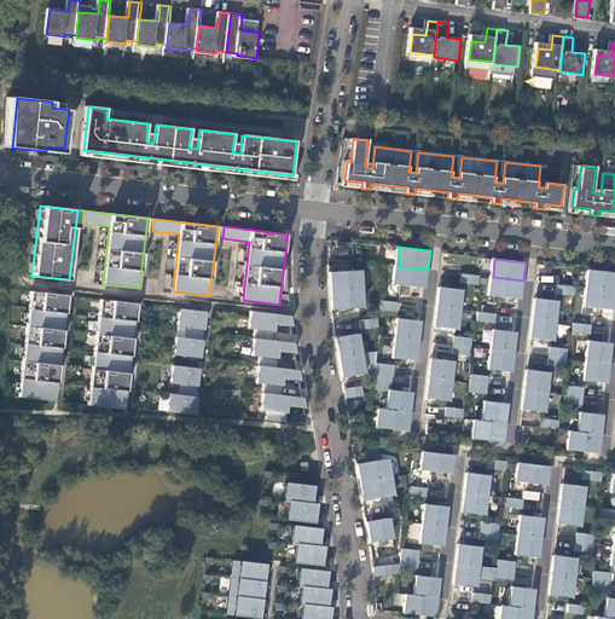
[(428,270),(398,266),(395,284),(427,288),(428,270)]
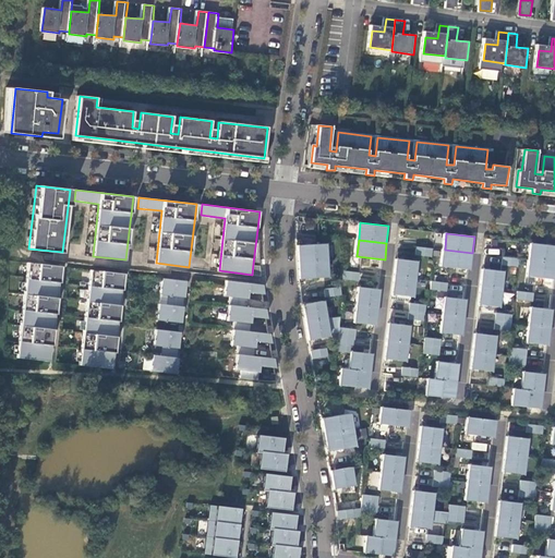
[(554,245),(532,243),(531,259),(554,263),(554,245)]
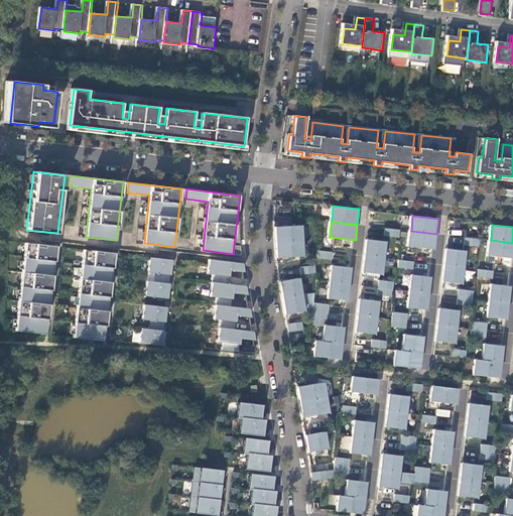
[(303,226),(277,227),(278,242),(304,241),(303,226)]
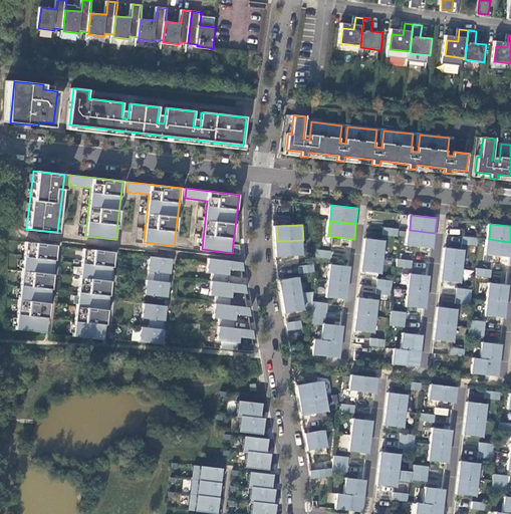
[(401,229),(386,227),(386,235),(400,237),(401,229)]
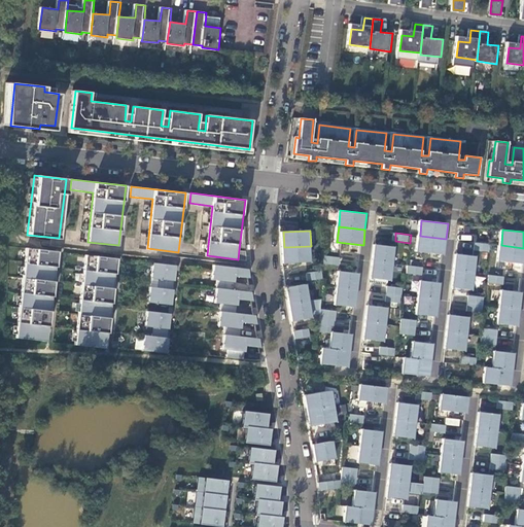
[(445,254),(446,239),(420,236),(418,251),(443,254),(445,254)]
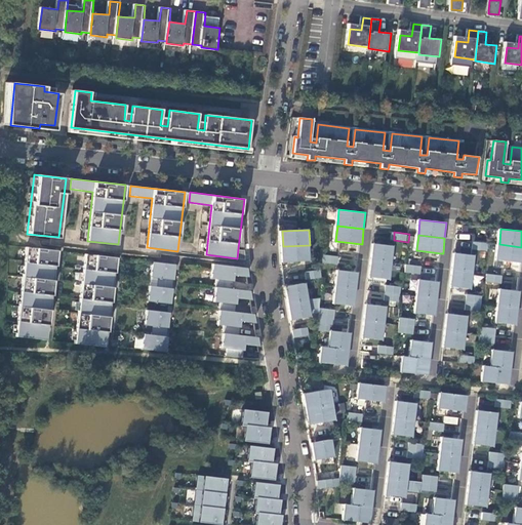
[(490,243),(475,241),(475,249),(489,251),(490,243)]
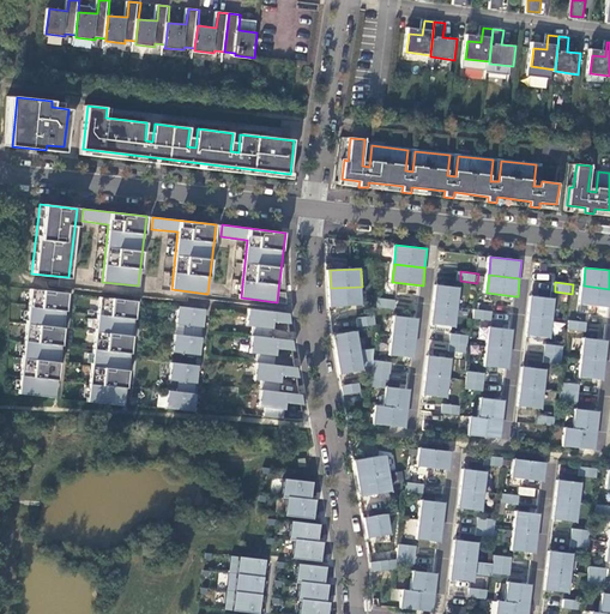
[(460,287),(438,284),(435,305),(458,307),(460,287)]
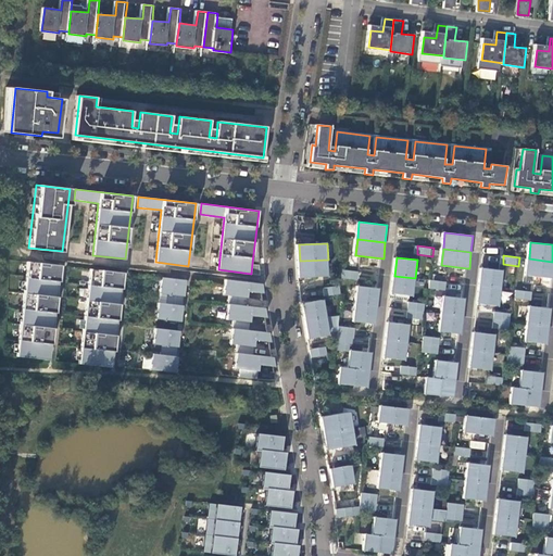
[(552,262),(529,258),(527,275),(552,278),(552,262)]
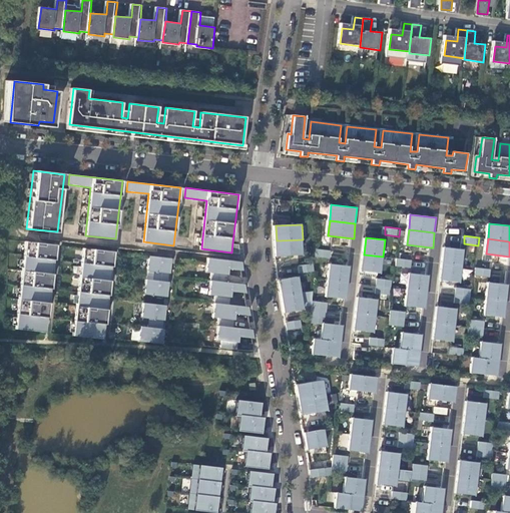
[(303,239),(277,240),(278,257),(304,254),(303,239)]
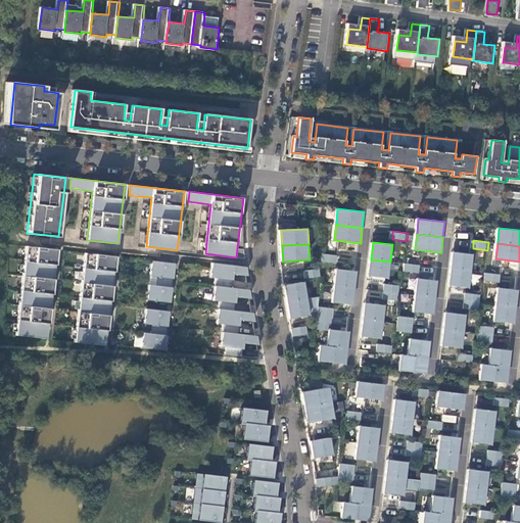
[(46,338),(57,249),(26,246),(15,335),(46,338)]
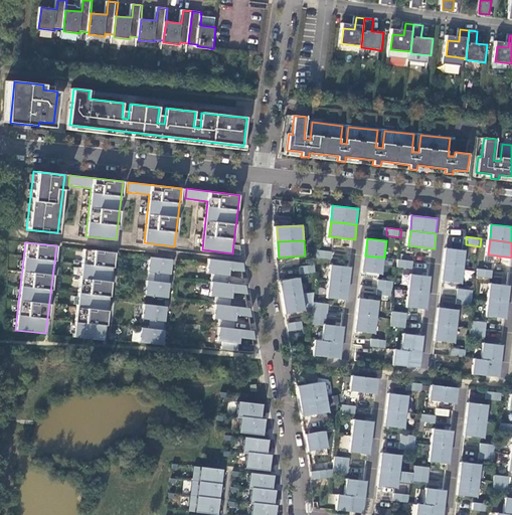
[(233,243),(232,253),(242,254),(242,244),(233,243)]
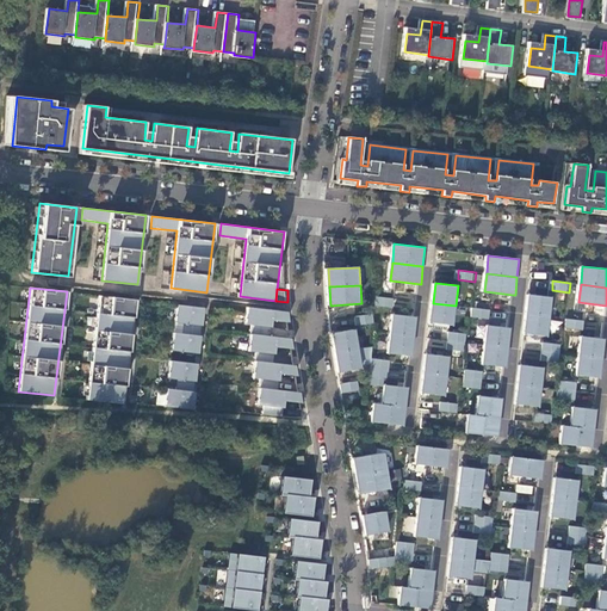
[(532,295),(530,294),(527,314),(550,316),(552,297),(532,295)]
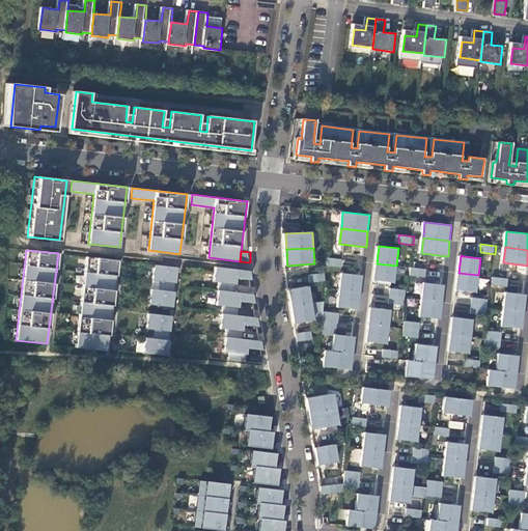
[(77,347),(109,351),(109,348),(119,260),(88,256),(77,347)]
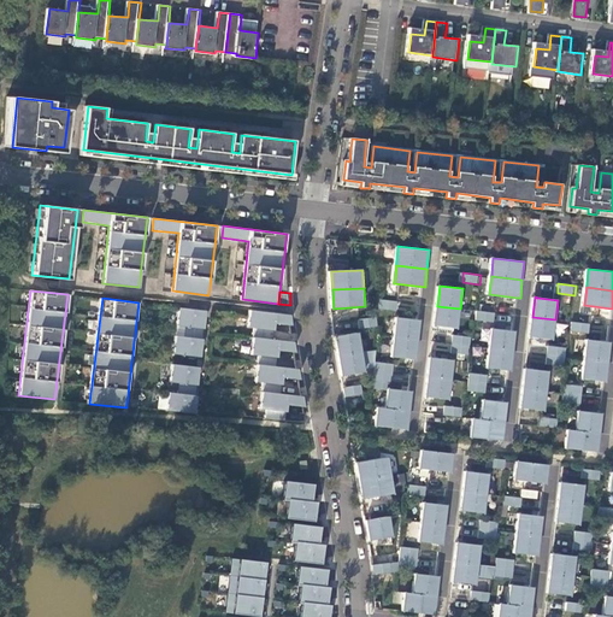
[(398,301),(381,299),(379,309),(398,311),(398,301)]
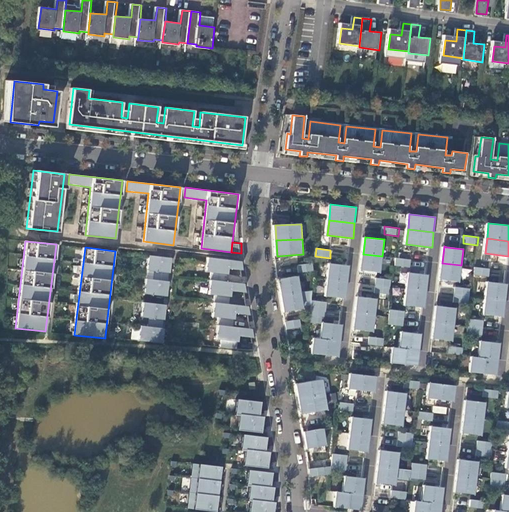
[(382,256),(363,254),(362,270),(381,272),(382,256)]
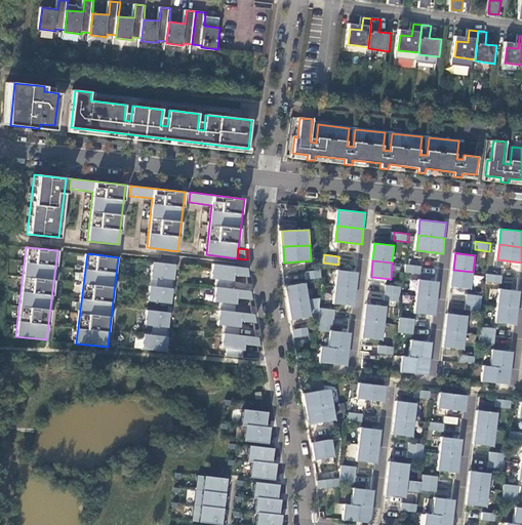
[(153,277),(175,280),(177,265),(155,261),(153,277)]
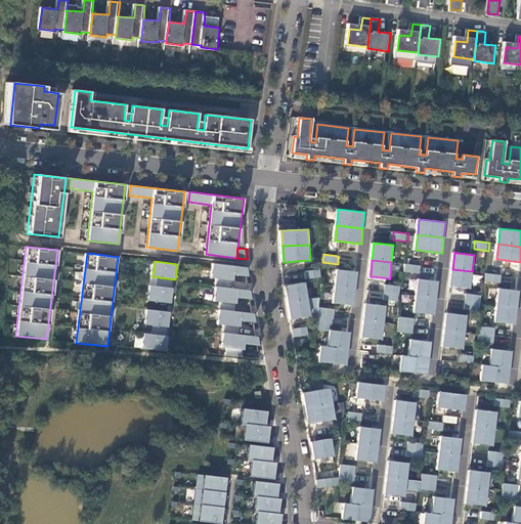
[(218,279),(217,287),(233,289),(234,273),(249,275),(248,267),(214,263),(213,278),(218,279)]
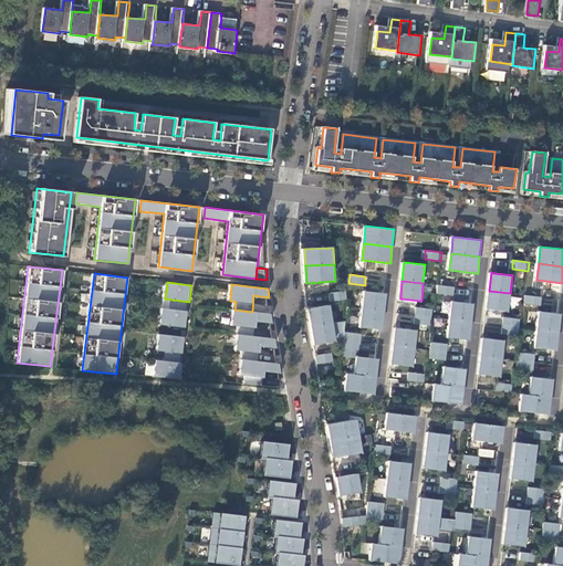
[(456,286),(440,285),(439,294),(455,295),(456,286)]
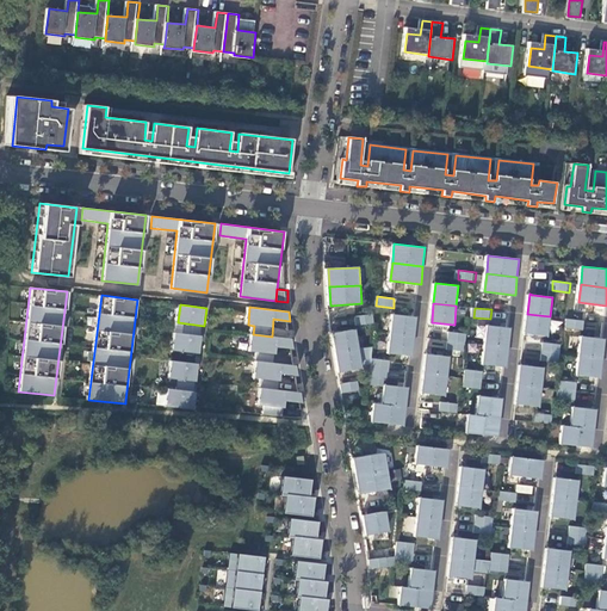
[(375,314),(358,316),(359,326),(376,323),(375,314)]
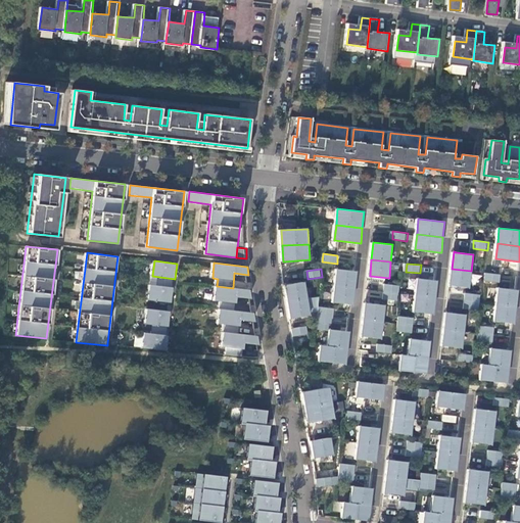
[(356,288),(357,271),(338,269),(336,286),(356,288)]
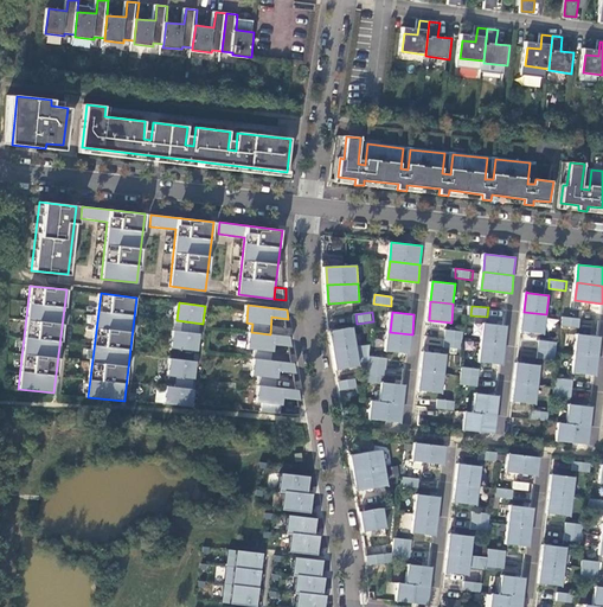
[(546,314),(524,312),(521,331),(544,334),(546,314)]
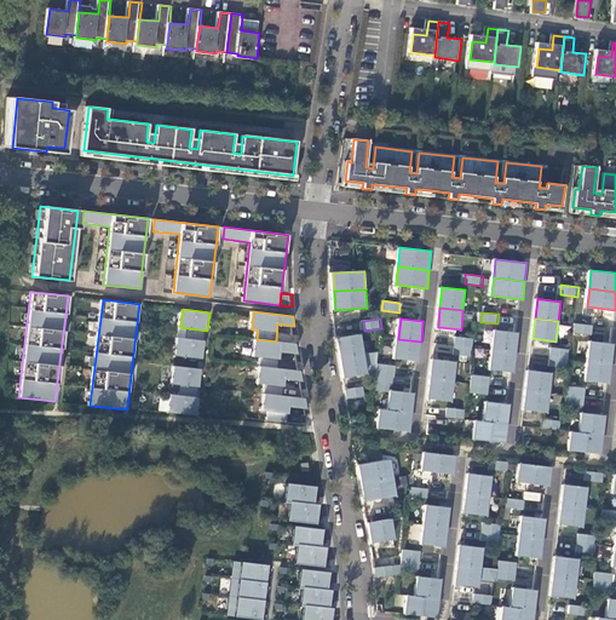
[(594,326),(577,323),(576,333),(593,334),(594,326)]
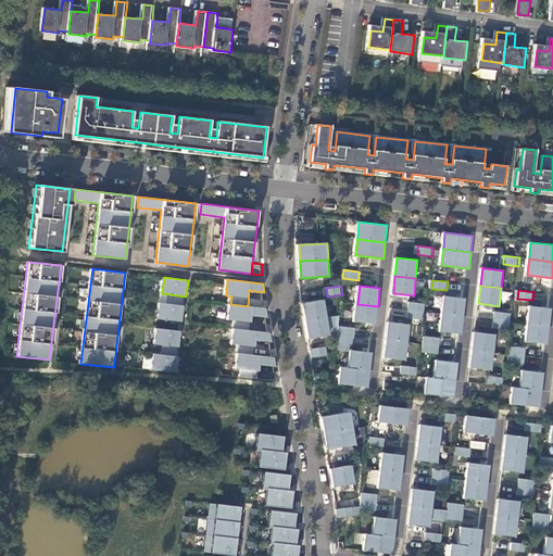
[(463,316),(465,299),(464,298),(444,295),(443,314),(463,316)]
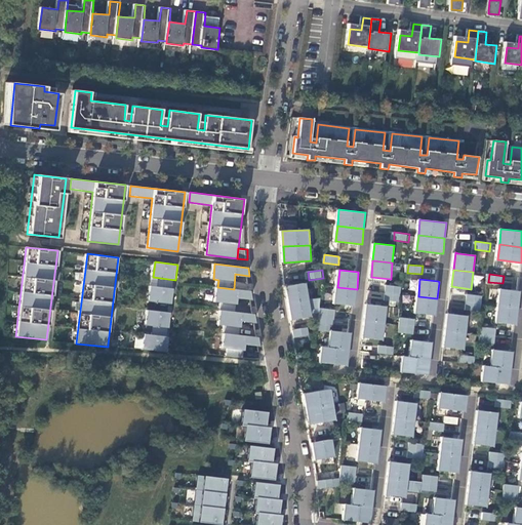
[(306,283),(287,286),(289,303),(309,299),(306,283)]
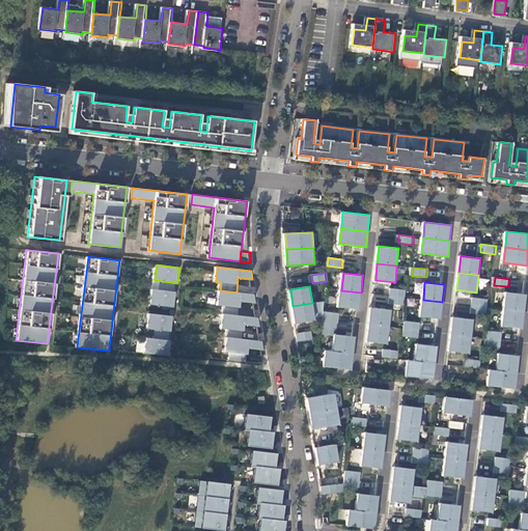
[(151,304),(174,307),(176,291),(154,288),(151,304)]
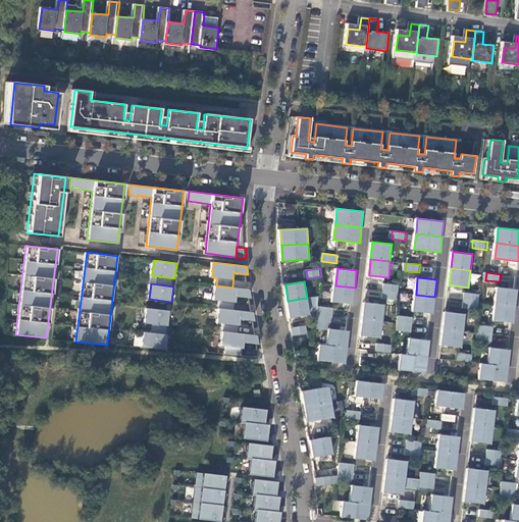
[(401,284),(386,283),(385,291),(400,293),(401,284)]
